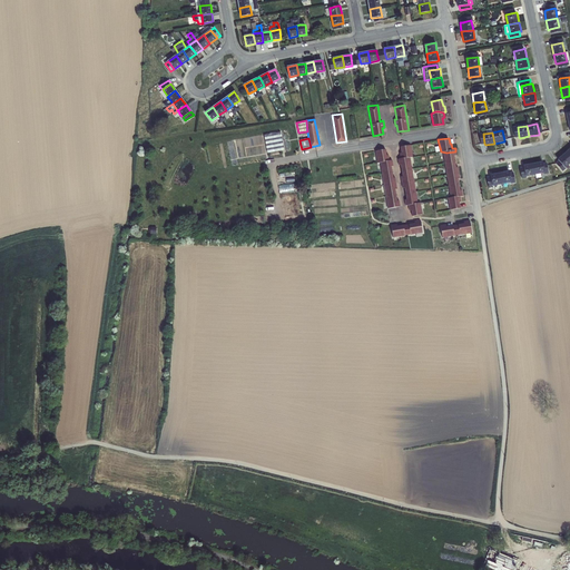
[(400,153),(401,158),(403,157),(406,157),(410,157),(413,156),(411,144),(400,146),(401,153),(400,153)]
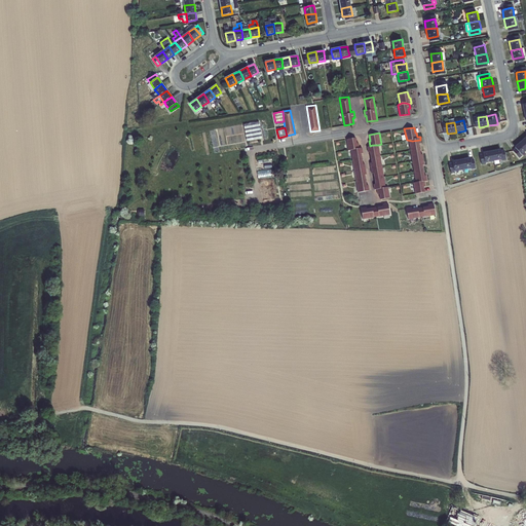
[(348,150),(350,149),(353,149),(355,148),(360,147),(359,142),(357,143),(355,137),(346,138),(348,150)]
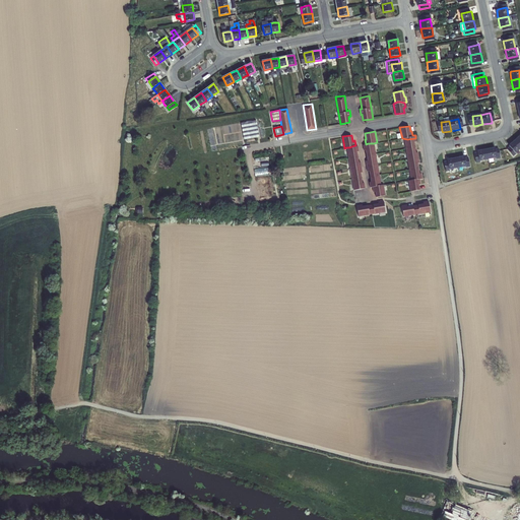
[(407,139),(402,138),(405,150),(411,149),(415,149),(414,141),(416,141),(415,138),(407,139)]
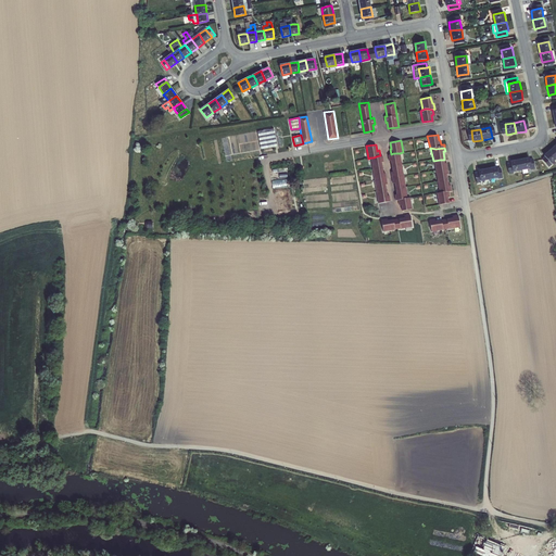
[(213,149),(213,162),(228,162),(228,155),(223,155),(223,149),(219,149),(220,152),(215,152),(215,149),(213,149)]
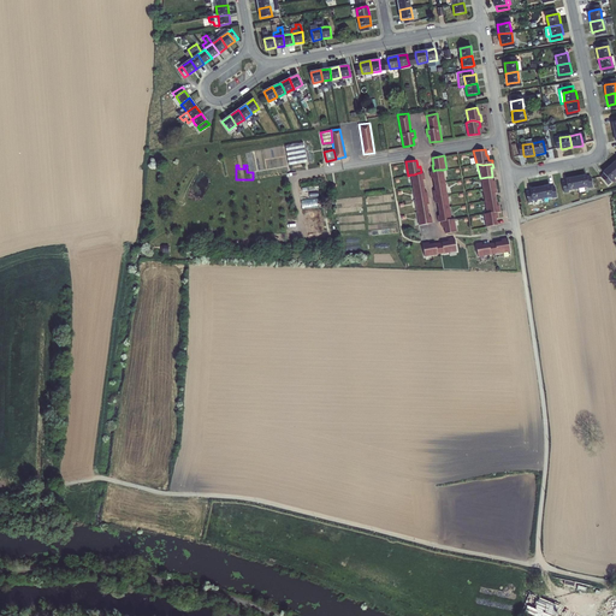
[(611,181),(615,176),(615,171),(610,165),(603,172),(603,173),(610,182),(611,181)]
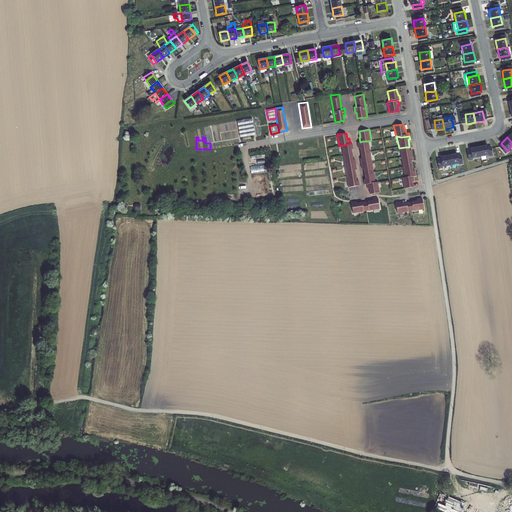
[(360,142),(357,142),(358,148),(360,147),(361,152),(366,151),(370,151),(368,141),(365,141),(362,141),(360,142)]
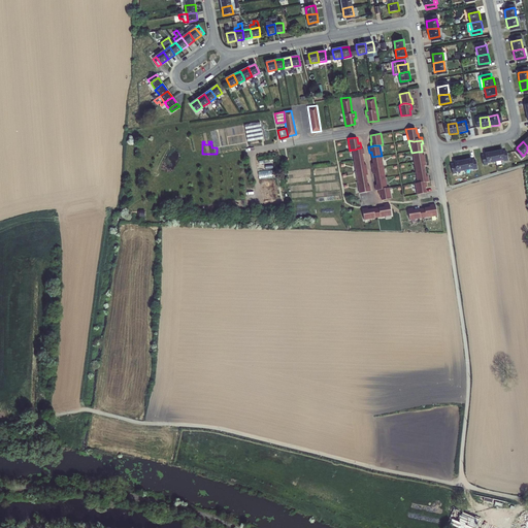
[(364,147),(361,147),(357,149),(355,150),(352,150),(354,160),(359,160),(363,159),(362,154),(365,153),(364,147)]
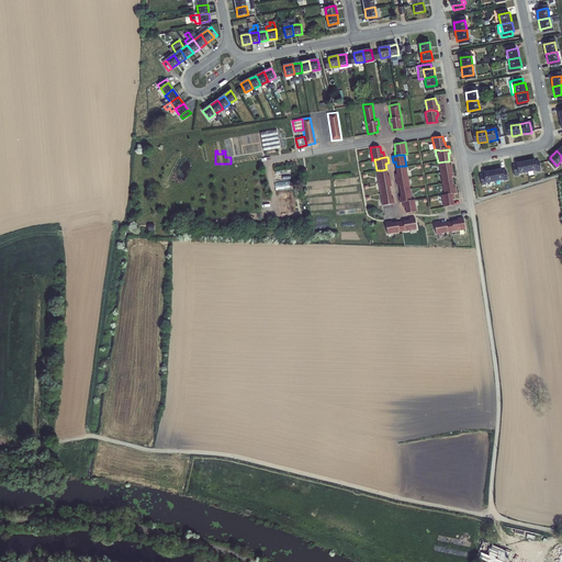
[(557,166),(550,158),(548,160),(555,169),(558,166),(558,165),(557,166)]
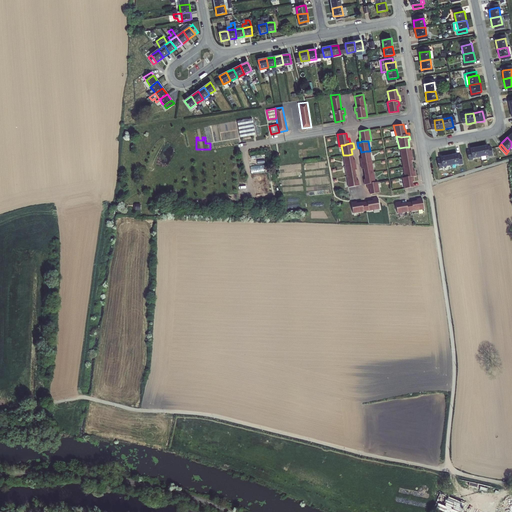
[(485,156),(488,155),(489,155),(487,146),(487,145),(479,147),(481,157),(485,156)]
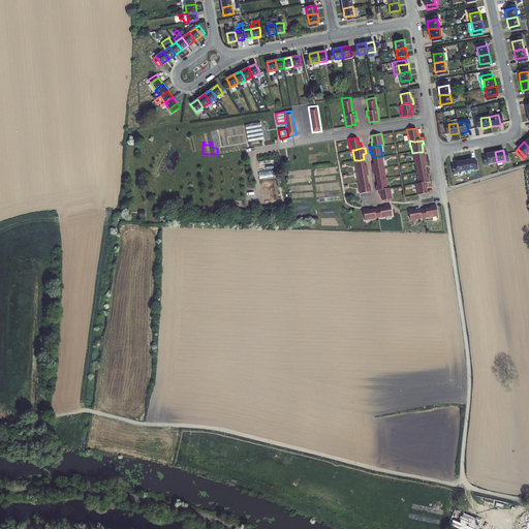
[(418,152),(412,153),(414,163),(419,163),(427,161),(425,154),(424,154),(423,152),(418,152)]
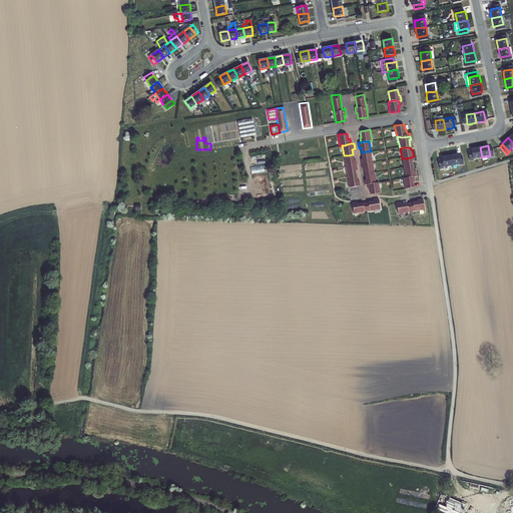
[(474,158),(482,157),(480,147),(471,148),(471,150),(473,159),(474,158)]
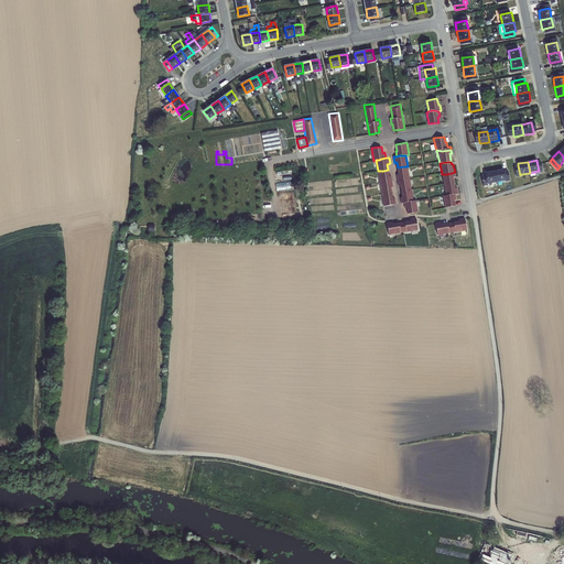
[(397,174),(398,179),(410,176),(408,166),(403,166),(398,167),(399,174),(397,174)]
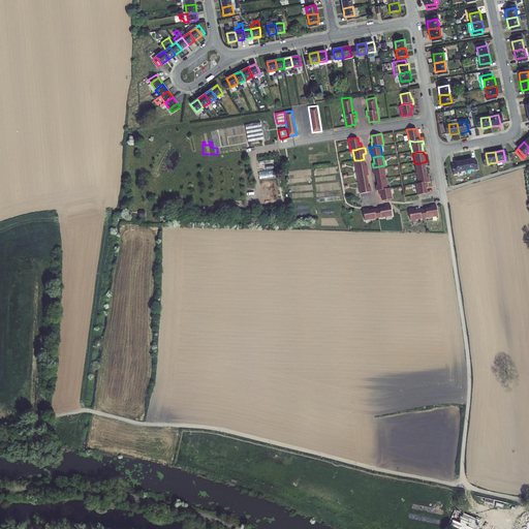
[(360,160),(354,160),(356,170),(368,168),(367,163),(365,164),(364,159),(360,160)]
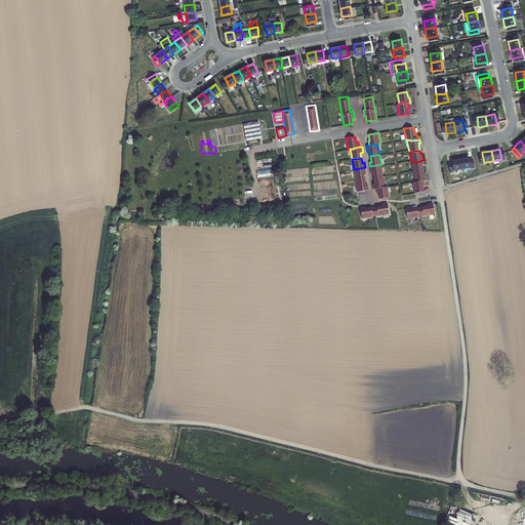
[(462,169),(470,168),(471,168),(469,159),(469,158),(460,159),(462,169)]
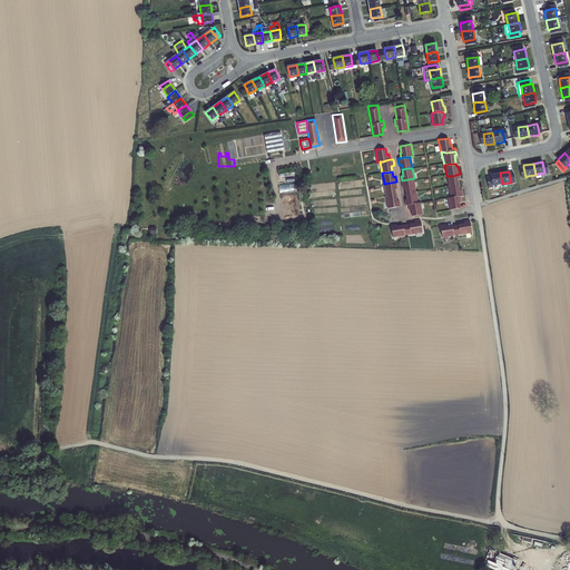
[(493,186),(502,184),(500,173),(490,175),(490,176),(492,186),(493,186)]
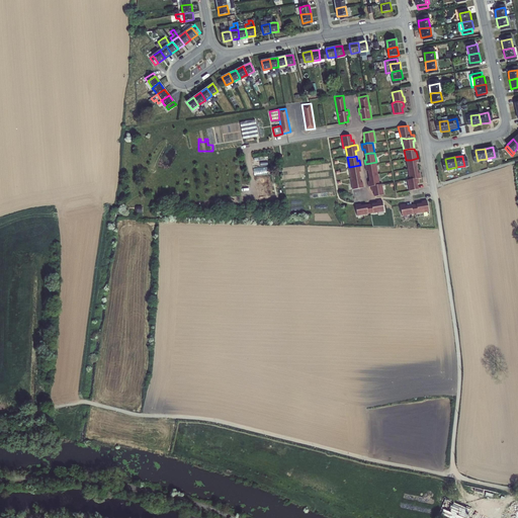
[(411,160),(406,160),(408,171),(418,170),(416,162),(418,161),(418,158),(411,160)]
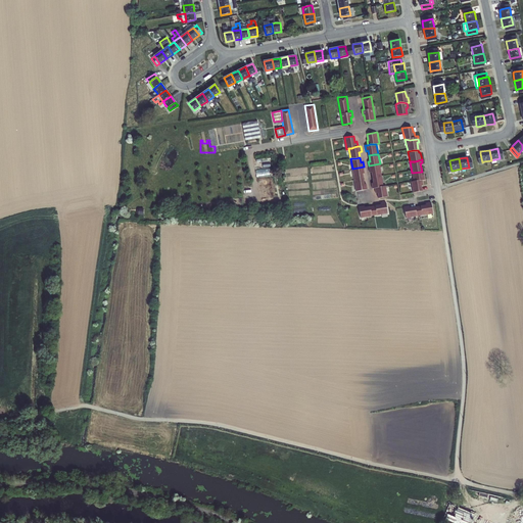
[(371,172),(372,176),(377,175),(381,175),(380,163),(369,165),(370,172),(371,172)]
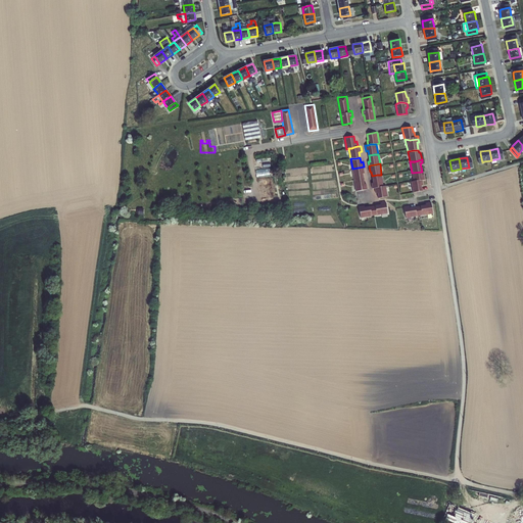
[(364,167),(352,169),(353,179),(359,178),(363,178),(363,173),(365,173),(364,167)]
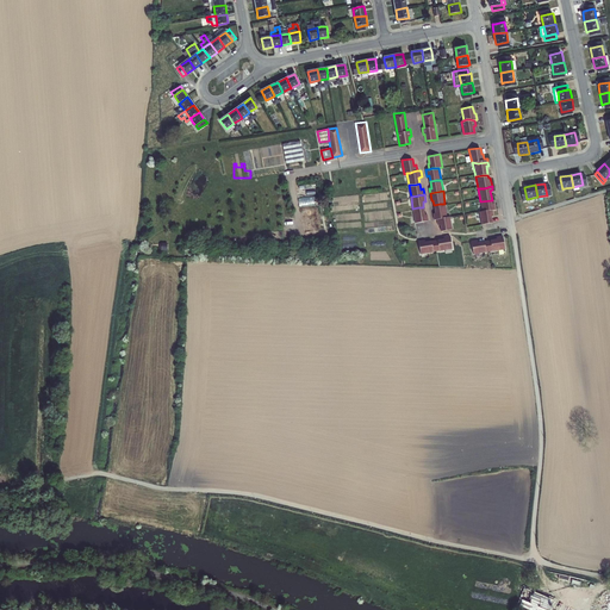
[(492,200),(480,201),(481,211),(479,211),(479,213),(483,213),(486,212),(493,212),(492,209),(496,209),(495,201),(492,203),(492,200)]
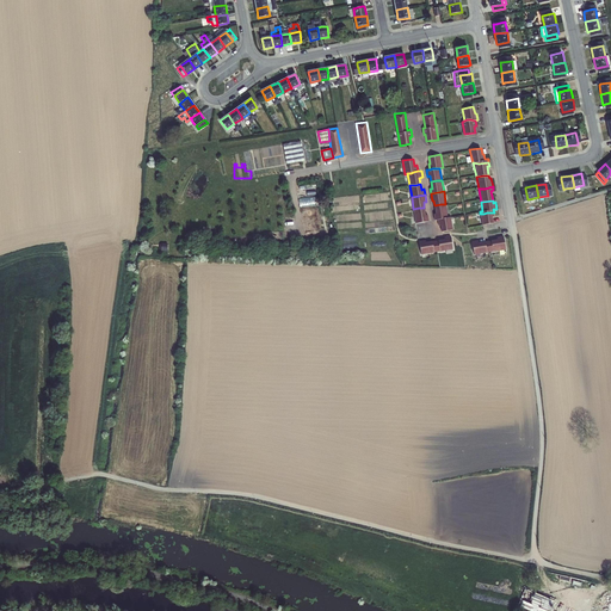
[(434,220),(437,218),(442,218),(448,217),(445,204),(440,204),(434,205),(436,213),(433,214),(434,220)]
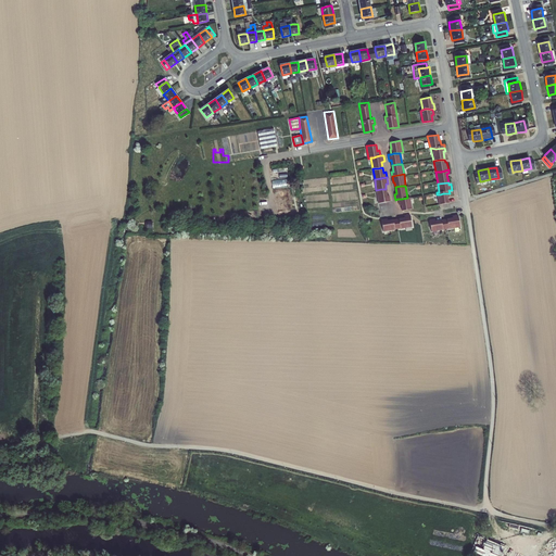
[(381,189),(376,190),(378,203),(391,201),(390,194),(388,194),(386,189),(381,189)]
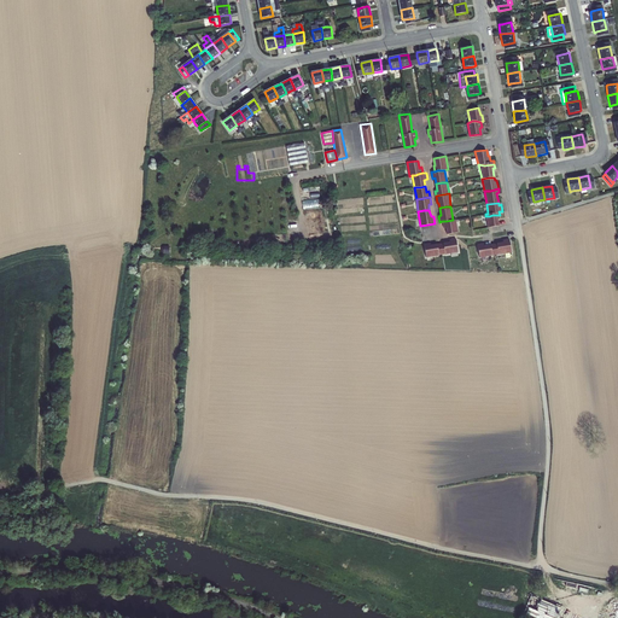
[(489,216),(485,216),(488,227),(499,225),(497,219),(500,217),(500,215),(493,215),(489,216)]
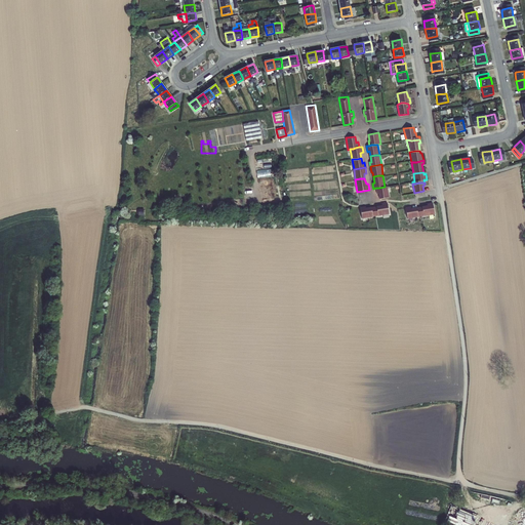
[(376,193),(378,193),(379,198),(390,197),(388,186),(385,187),(379,188),(375,188),(376,193)]
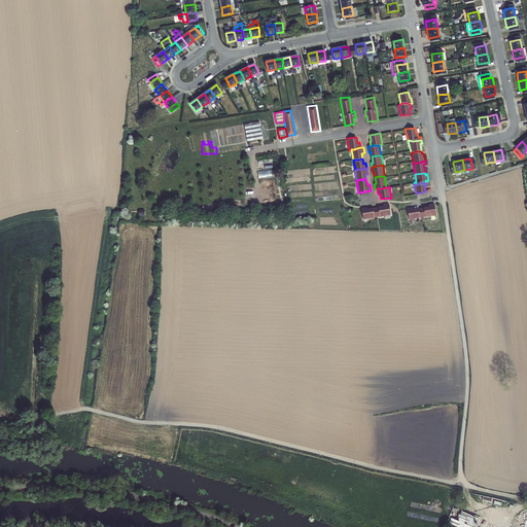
[(375,207),(376,217),(390,214),(388,204),(383,204),(383,205),(375,207)]
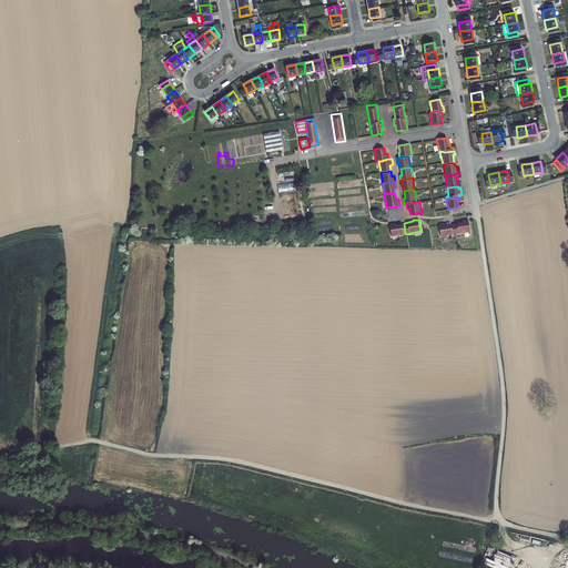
[(454,224),(455,234),(470,232),(468,220),(462,221),(462,222),(456,222),(456,223),(454,224)]
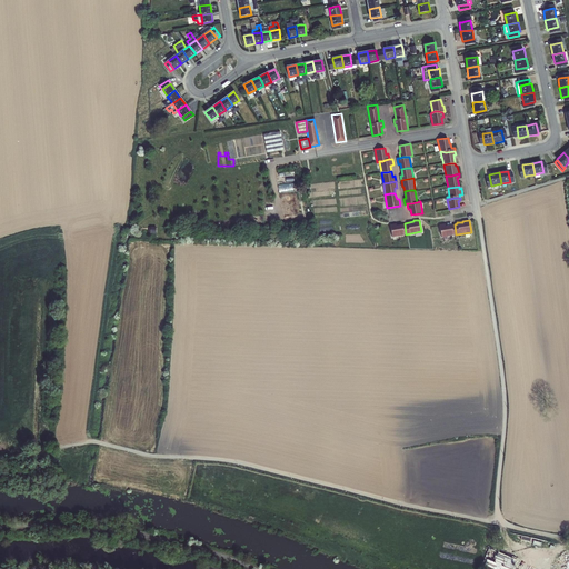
[(406,235),(405,223),(397,225),(397,222),(390,223),(392,237),(406,235)]
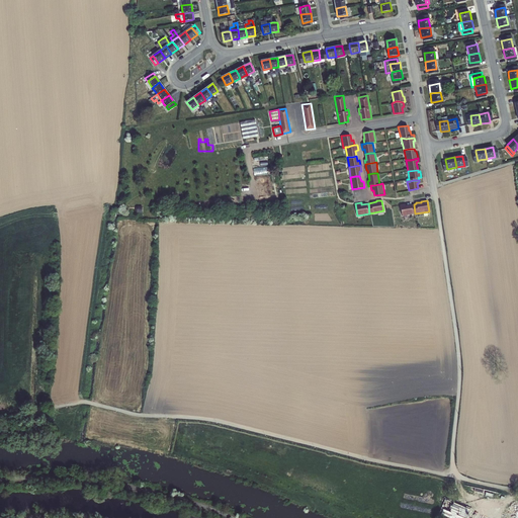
[(415,213),(414,204),(411,204),(411,203),(407,204),(406,203),(400,204),(402,216),(415,213)]
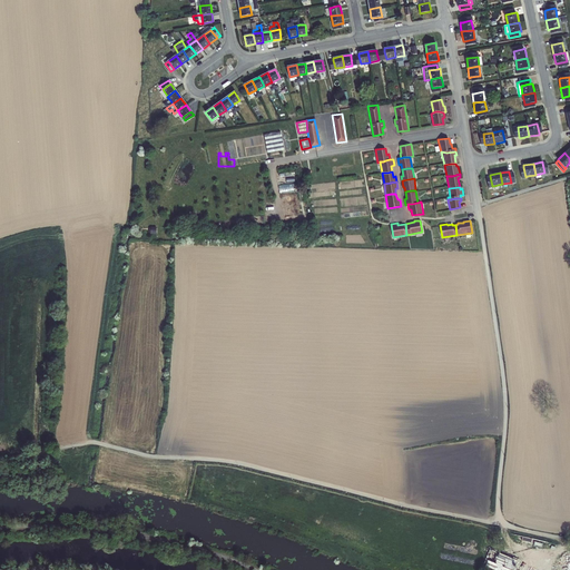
[(521,544),(549,551),(551,543),(523,537),(522,540),(521,544)]
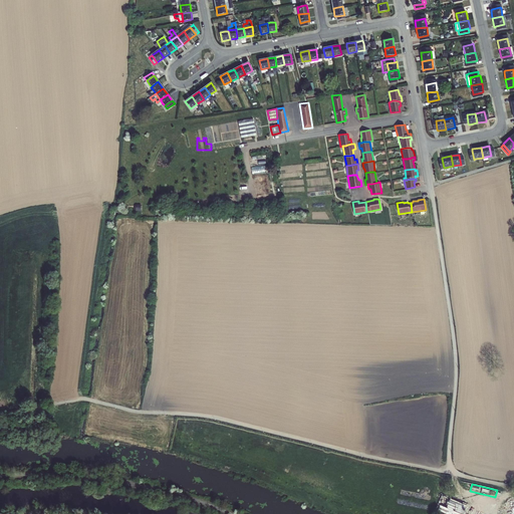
[(510,513),(513,502),(513,496),(503,492),(499,505),(501,506),(498,513),(510,513)]
